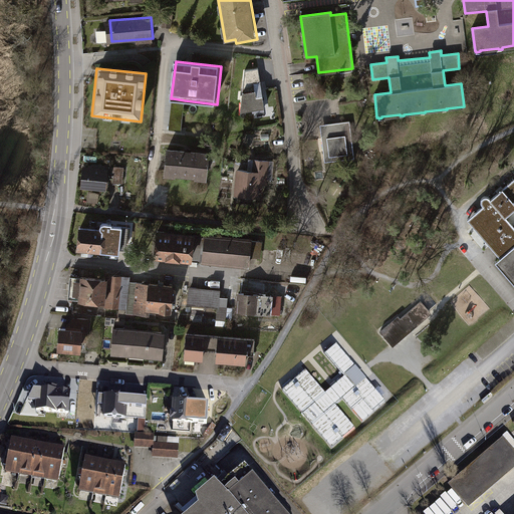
[(258,69),(245,70),(241,111),(252,110),(253,114),(265,112),(258,69)]
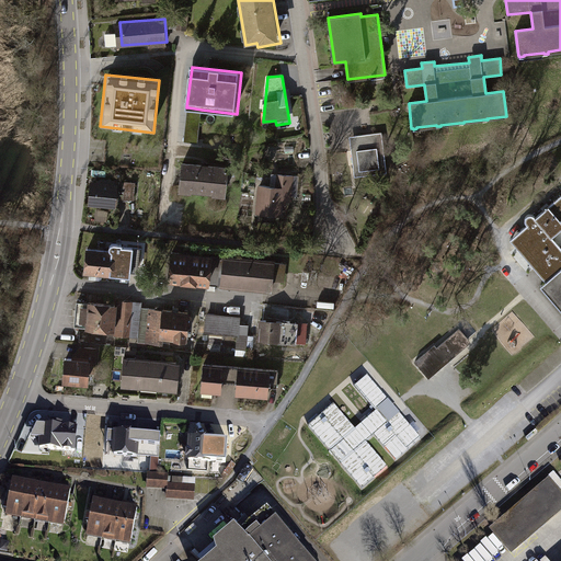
[(202,110),(189,107),(184,140),(197,142),(202,110)]
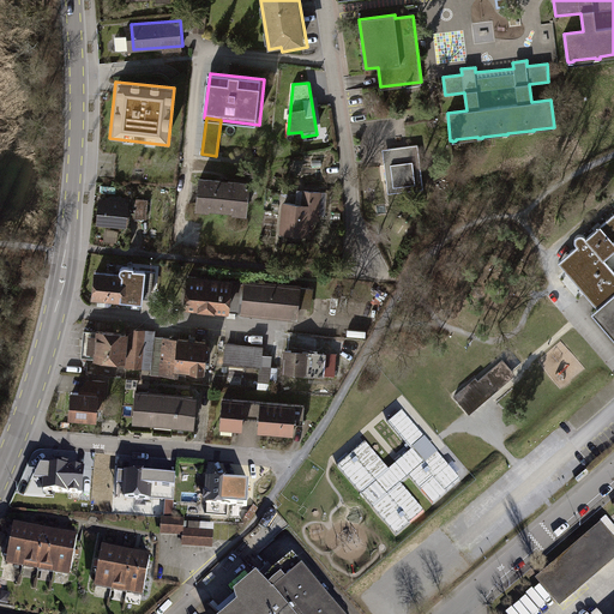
[(417,144),(383,149),(387,193),(422,188),(417,144)]
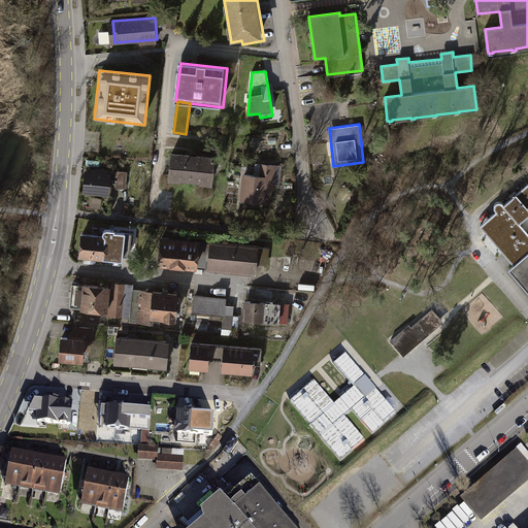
[(216,158),(170,154),(167,182),(180,184),(180,183),(199,185),(199,186),(212,187),(216,158)]
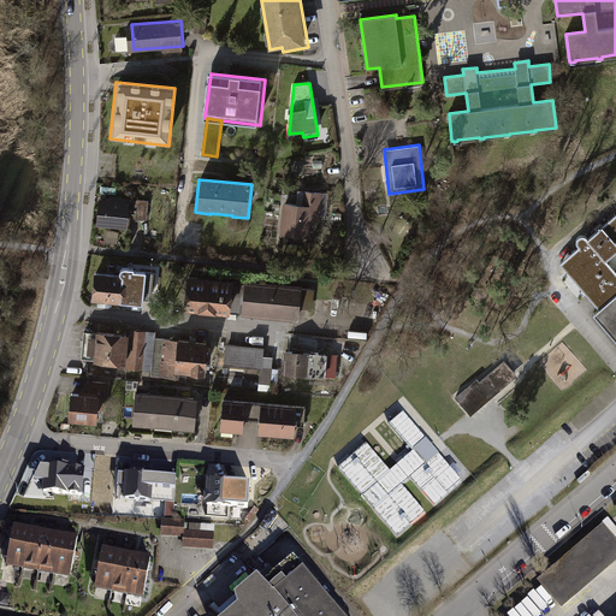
[(332,194),(297,190),(296,203),(282,202),(278,236),(309,240),(311,224),(329,225),(332,194)]
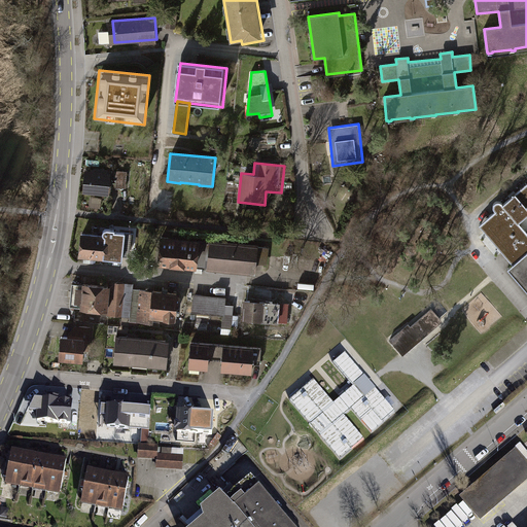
[(96,171),(85,170),(83,194),(108,196),(110,173),(96,171)]
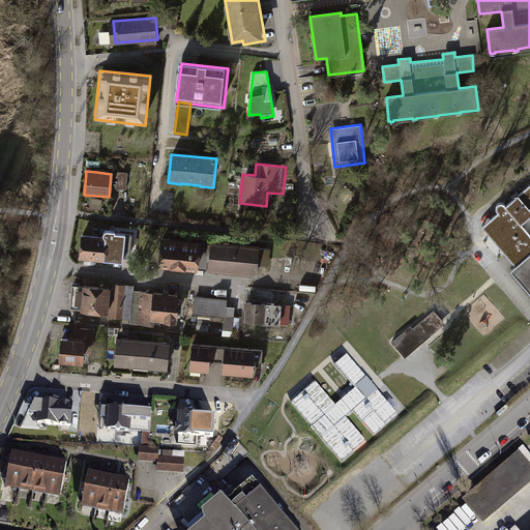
[(529,186),(482,227),(517,266),(510,271),(529,293),(529,186)]
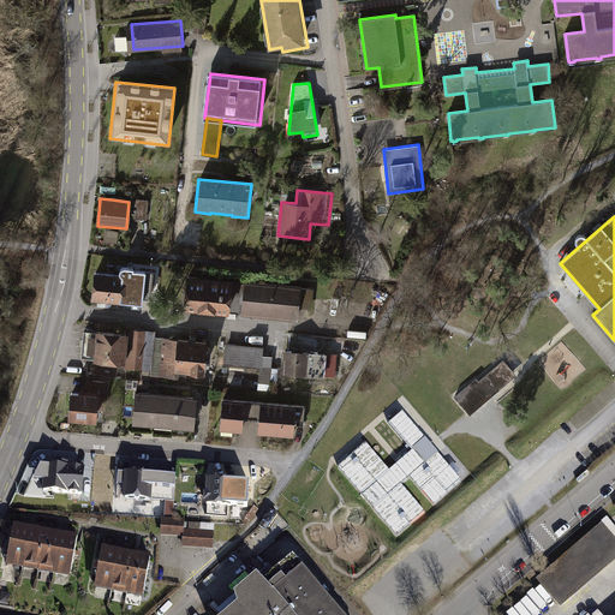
[(123,278),(94,275),(91,300),(120,303),(142,305),(145,273),(132,272),(132,270),(124,269),(121,270),(120,273),(120,275),(123,278)]
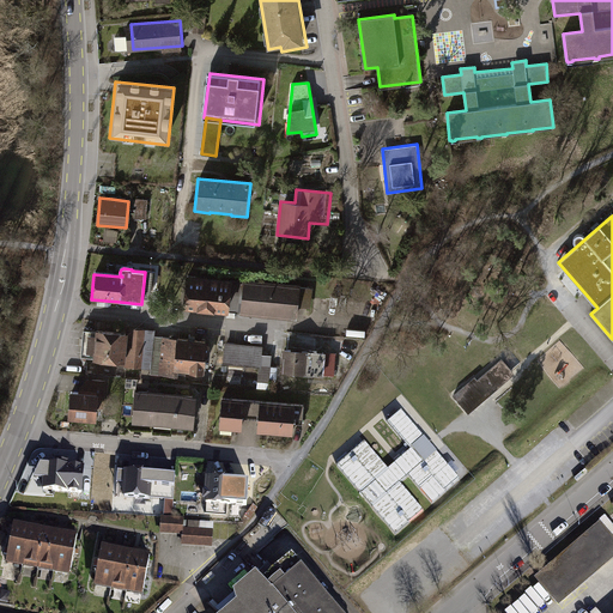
[(217,280),(186,277),(183,309),(228,314),(231,281),(217,280)]
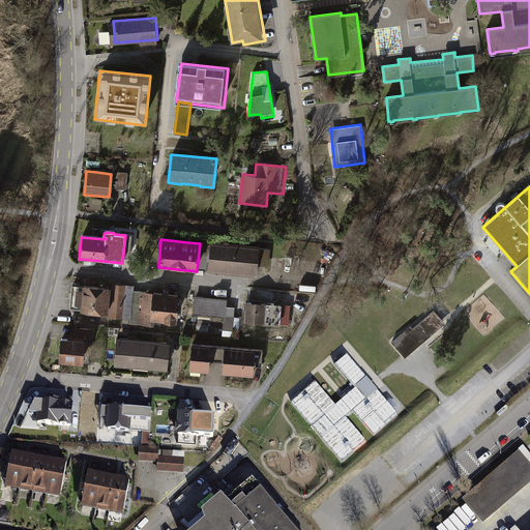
[(260,246),(211,242),(208,272),(257,277),(258,266),(259,249),(260,246)]
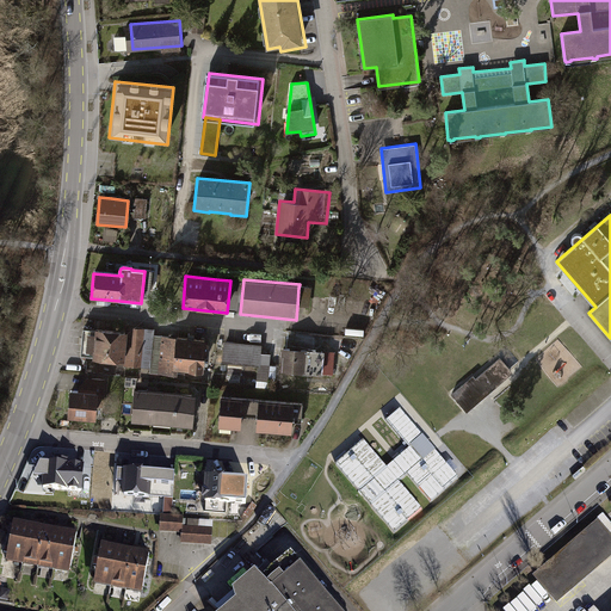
[(312,289),(298,288),(297,307),(309,308),(312,289)]
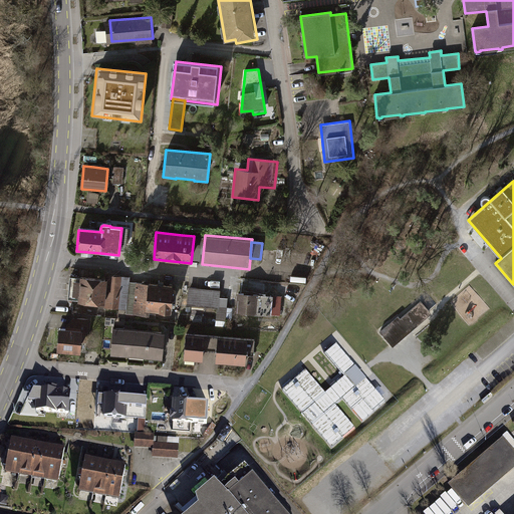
[(130,278),(108,275),(107,280),(104,305),(104,307),(126,310),(130,283),(130,278)]
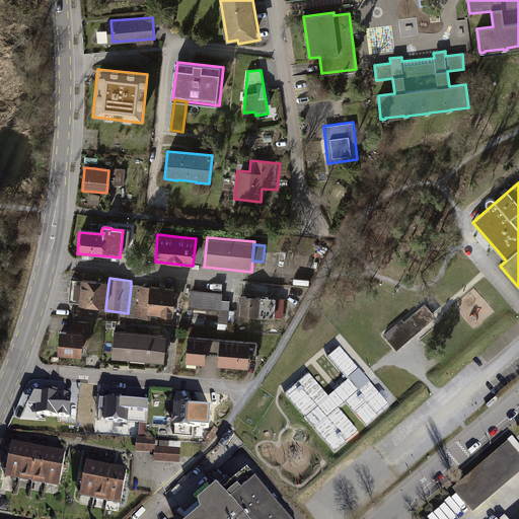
[(81,282),(71,281),(70,290),(68,303),(79,304),(79,306),(105,308),(108,283),(81,279),(81,282)]
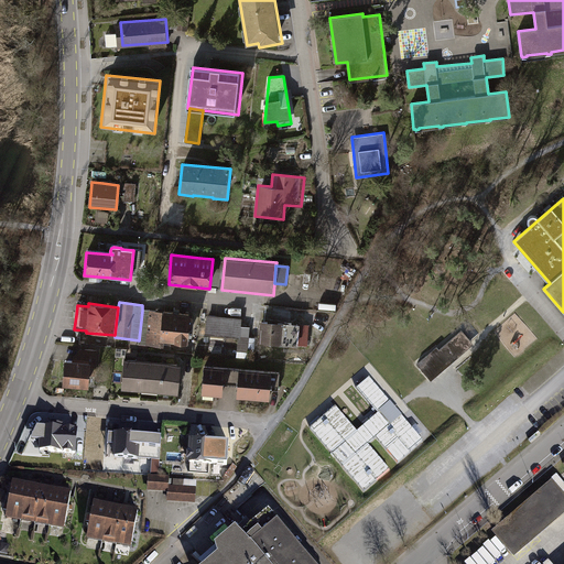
[(192,315),(142,311),(139,340),(138,345),(163,348),(164,342),(188,345),(192,315)]
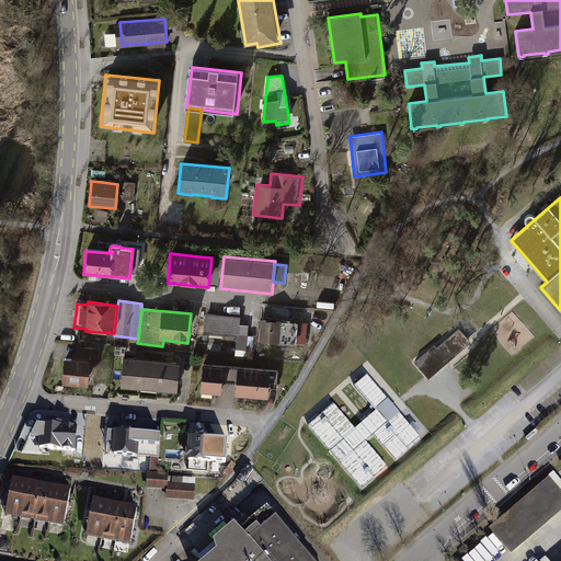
[(241,317),(207,313),(205,333),(237,336),(236,348),(247,350),(249,325),(240,325),(241,317)]
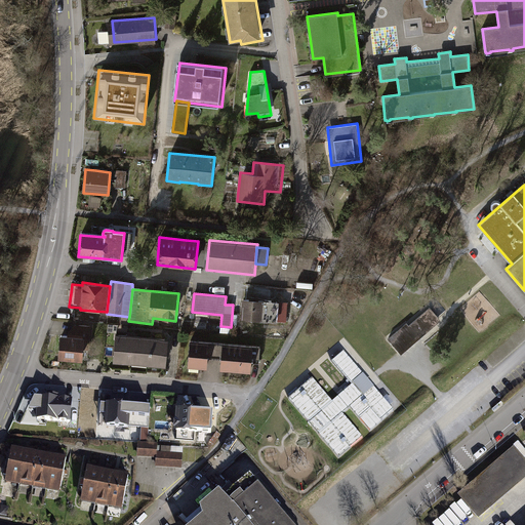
[(256,300),(242,299),(241,320),(278,323),(278,321),(279,303),(256,300)]
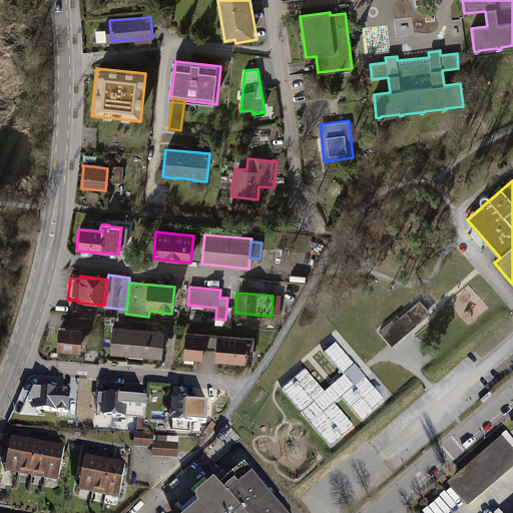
[(273,296),(272,314),(280,315),(282,296),(273,296)]
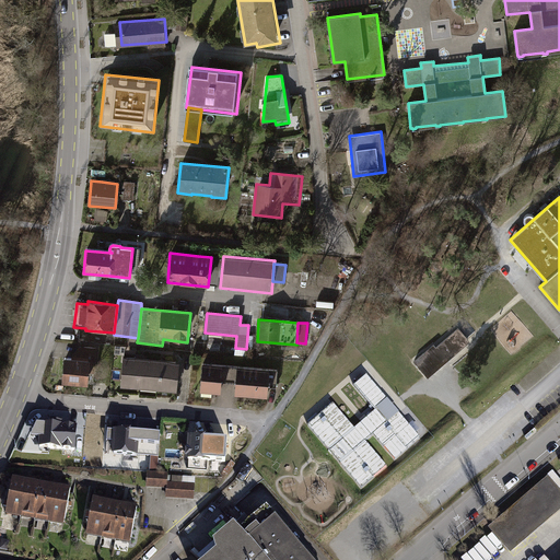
[(434,346),(415,362),(428,378),(470,343),(458,329),(436,348),(434,346)]
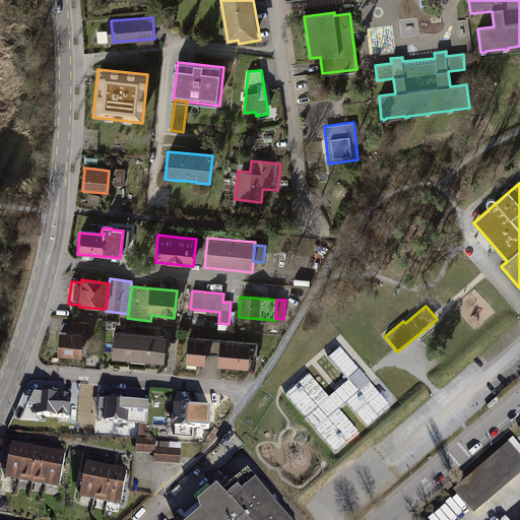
[(167,364),(169,335),(149,334),(133,332),(121,331),(116,330),(114,360),(167,364)]
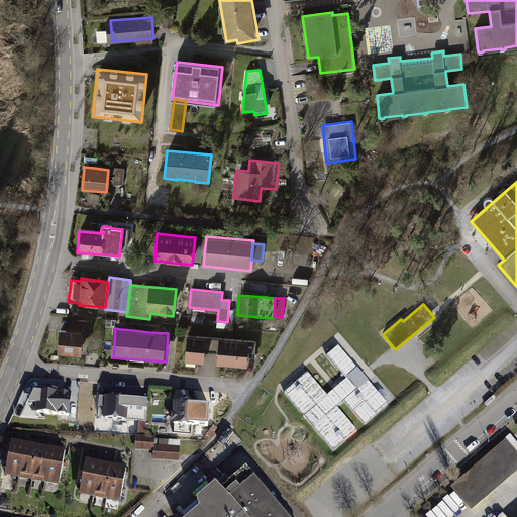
[(72,330),(61,329),(60,352),(84,354),(85,331),(72,330)]
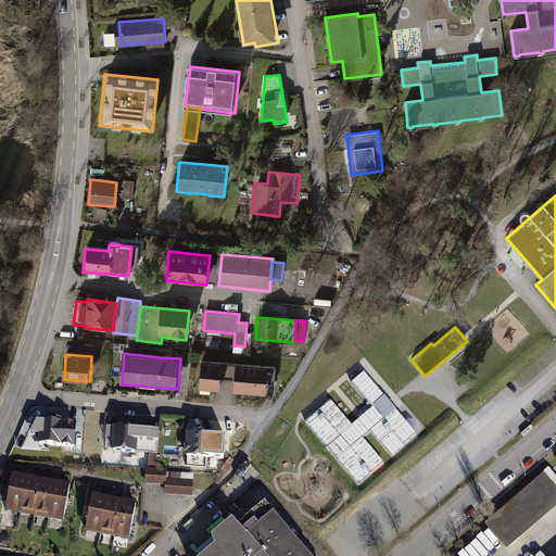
[(222,364),(201,362),(199,390),(219,392),(220,380),(222,364)]
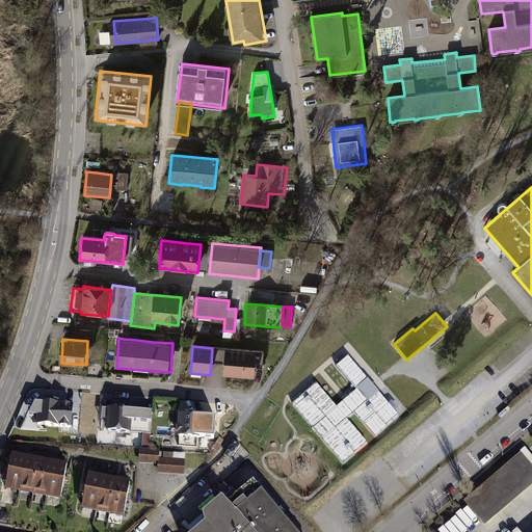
[(225,349),(212,348),(211,364),(223,365),(225,349)]
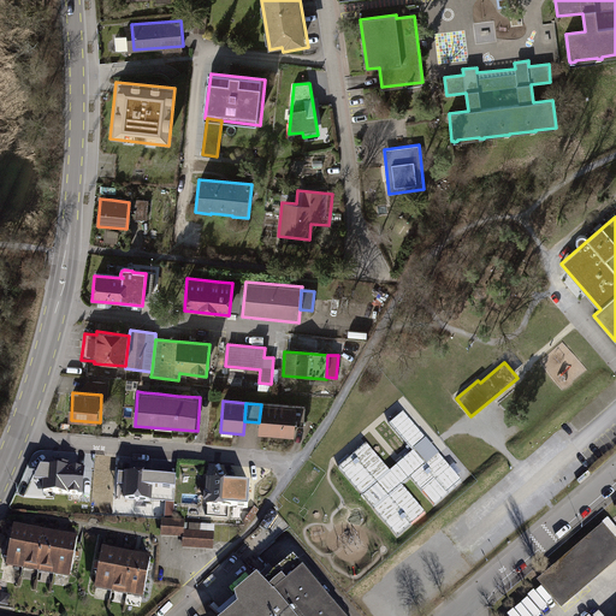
[(306,408),(261,404),(259,422),(258,436),(295,438),(296,422),(304,424),(306,408)]
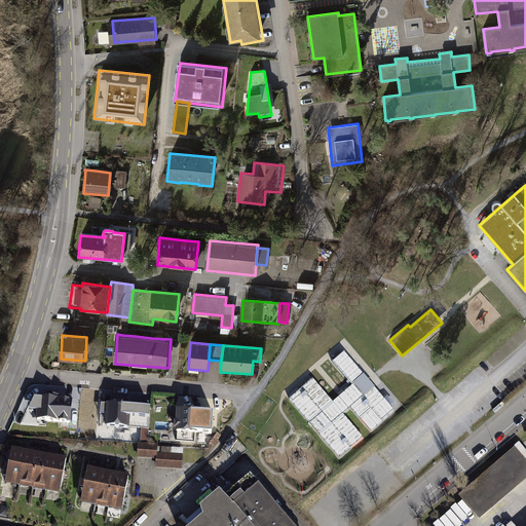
[(313,377),(289,398),(339,457),(364,437),(343,412),(350,406),(371,429),(395,410),(344,351),(333,361),(352,383),(333,400),(313,377)]
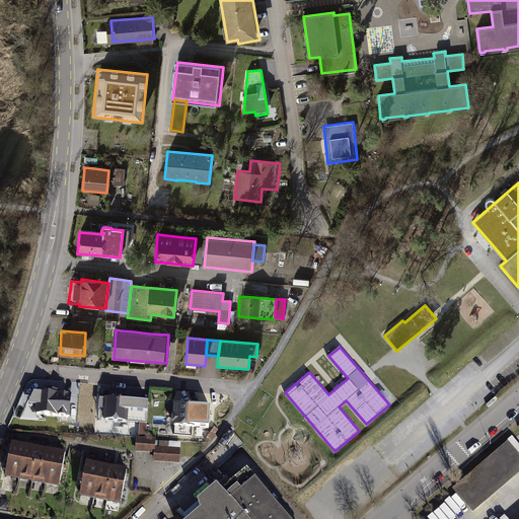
[(50,395),(35,393),(30,405),(38,406),(38,415),(71,418),(73,397),(50,395)]
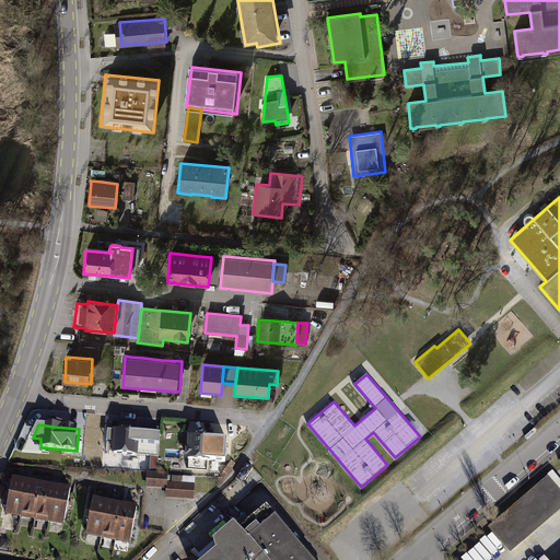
[(160,433),(112,429),(109,452),(158,456),(160,433)]
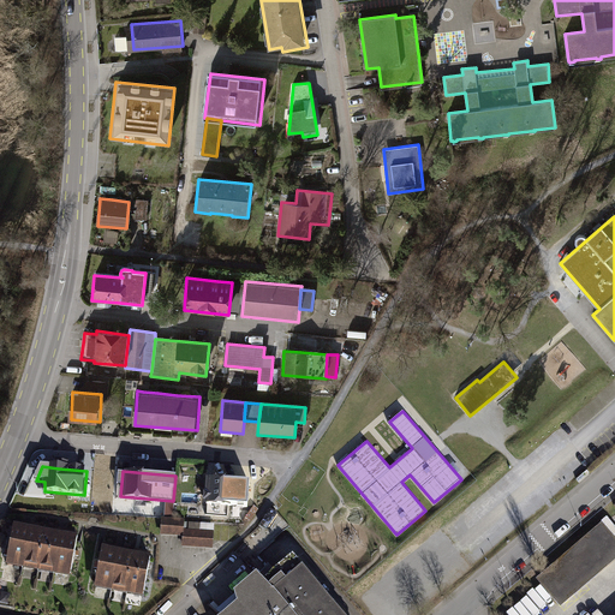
[(249,481),(206,478),(203,505),(207,505),(207,513),(226,514),(226,503),(246,505),(249,481)]
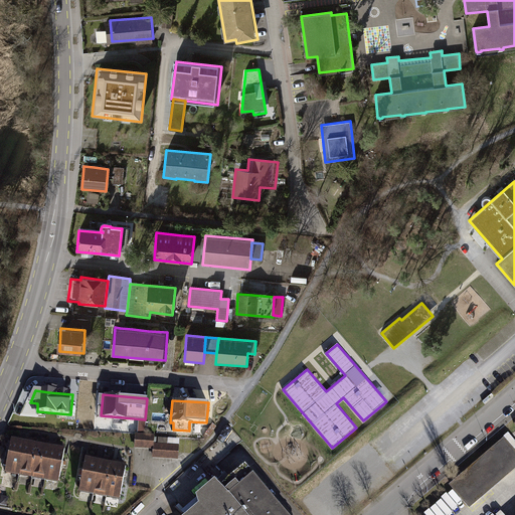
[(154,435),(135,434),(134,448),(153,450),(154,443),(154,435)]
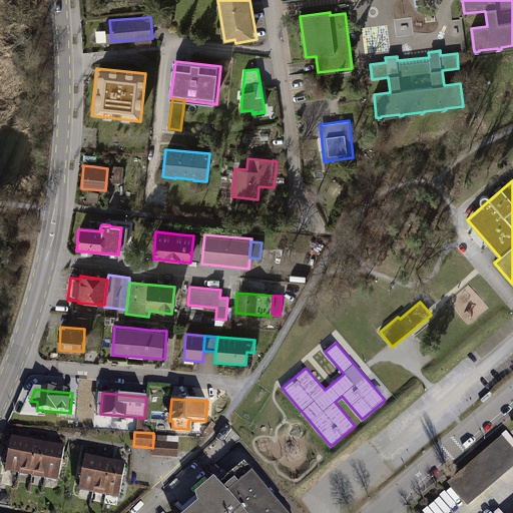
[(21,438),(10,436),(4,470),(58,480),(64,446),(55,444),(48,443),(29,439),(21,438)]
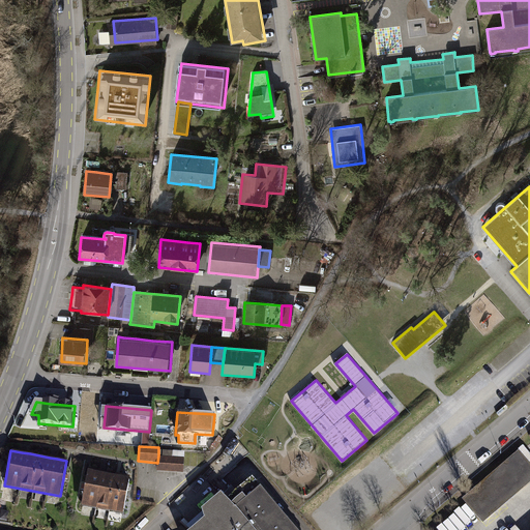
[(529,486),(529,466),(519,452),(462,500),(483,525),(529,486)]
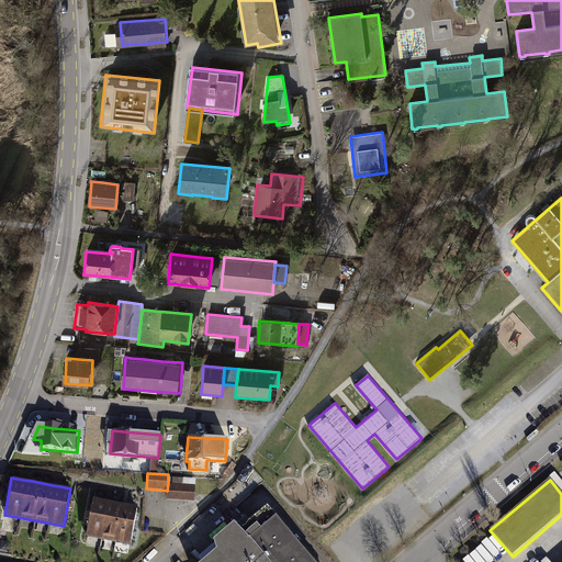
[(168,483),(167,491),(167,501),(194,503),(195,485),(168,483)]
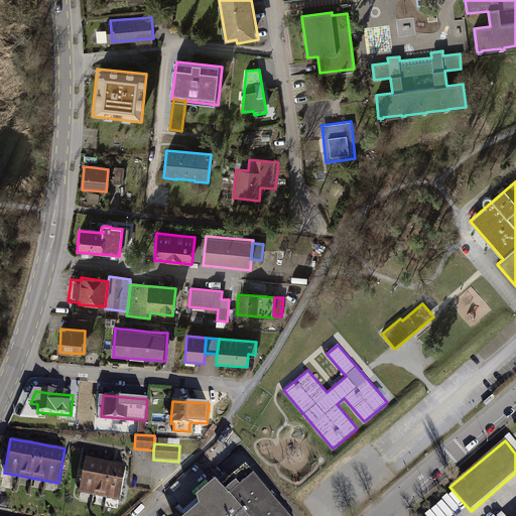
[(101,461),(86,458),(85,461),(80,492),(120,500),(126,466),(114,464),(101,461)]
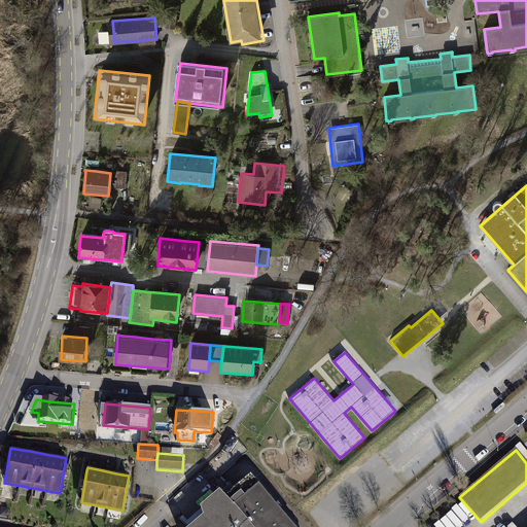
[(202,525),(198,526),(288,526),(250,482),(224,503),(220,498),(201,515),(202,525)]
